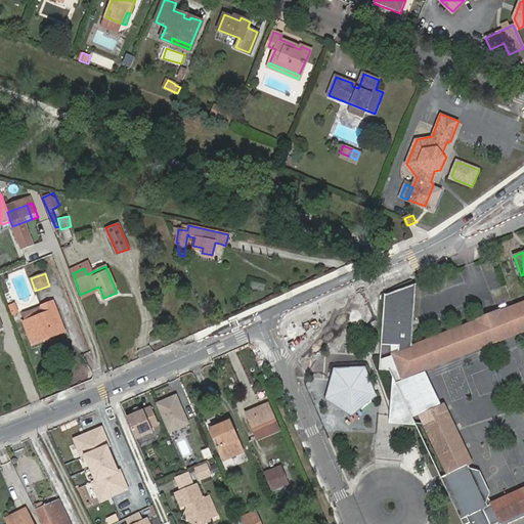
[(404,379),(426,370),(523,332),(523,302),(501,312),(500,310),(475,319),(476,321),(413,346),(418,284),(385,296),(382,345),(392,346),(400,346),(401,351),(394,354),(404,379)]
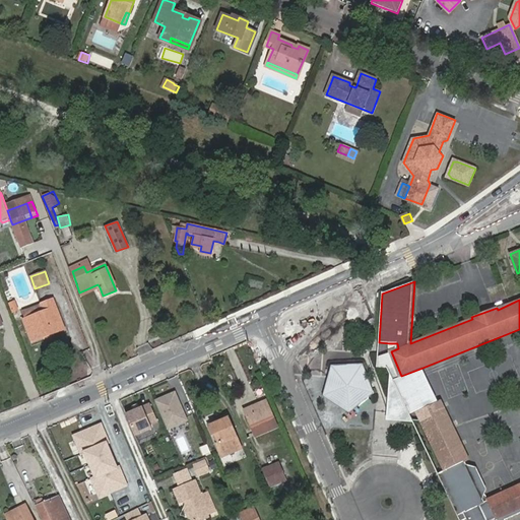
[(98,284),(79,293),(80,296),(100,287),(98,284)]
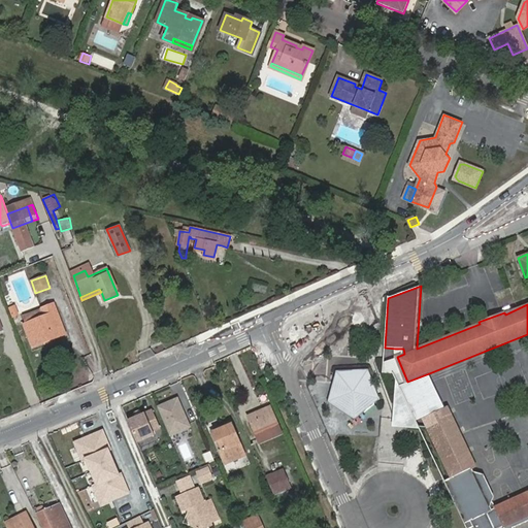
[(33,345),(43,342),(42,339),(53,336),(54,338),(65,334),(54,303),(42,307),(45,317),(40,319),(37,310),(24,316),(27,324),(25,325),(33,345)]
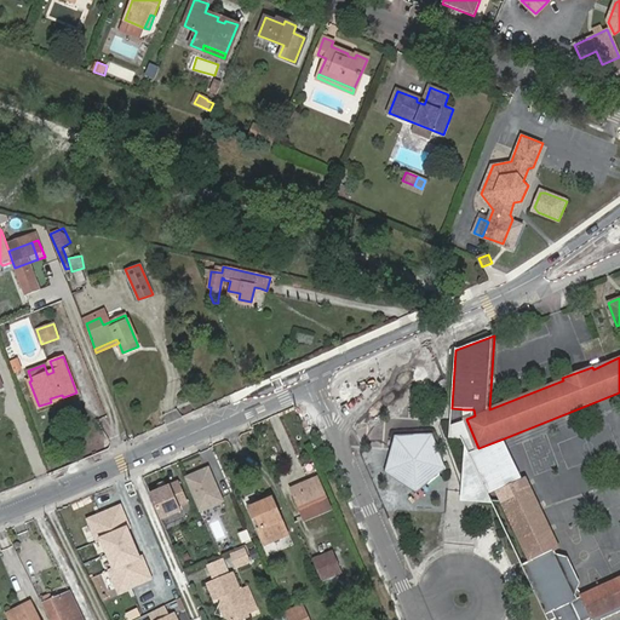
[(10,361),(16,377),(24,373),(18,359),(10,361)]
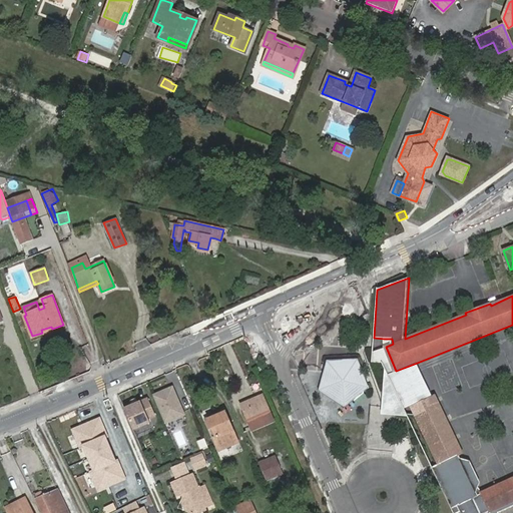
[(392,339),(384,339),(384,347),(386,347),(393,344),(392,339)]
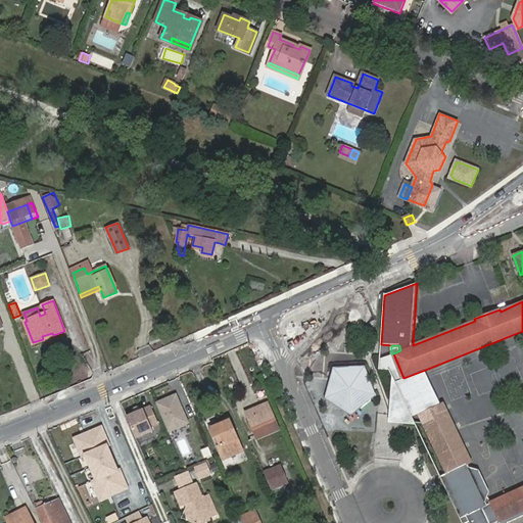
[(395,381),(403,378),(393,353),(391,353),(381,359),(381,371),(389,371),(394,382),(395,381)]
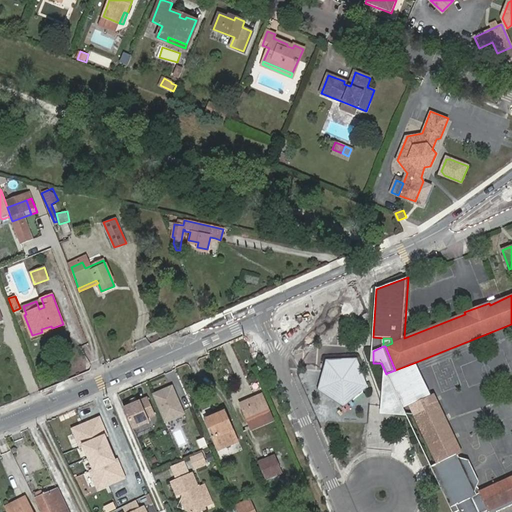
[(355,390),(360,395),(369,387),(357,358),(325,360),(323,372),(330,374),(327,387),(344,398),(355,390)]
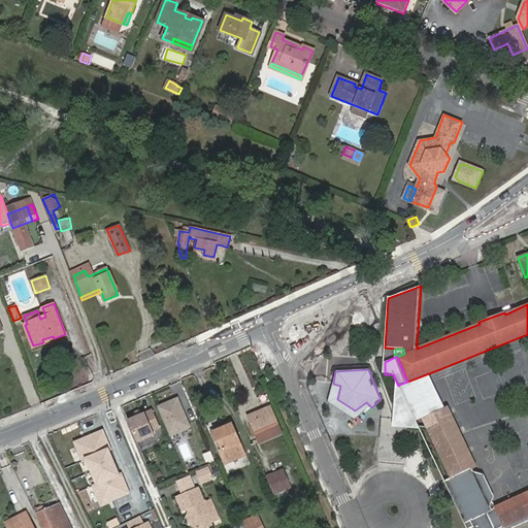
[(446,406),(429,373),(407,382),(399,385),(398,386),(416,421),(446,406)]
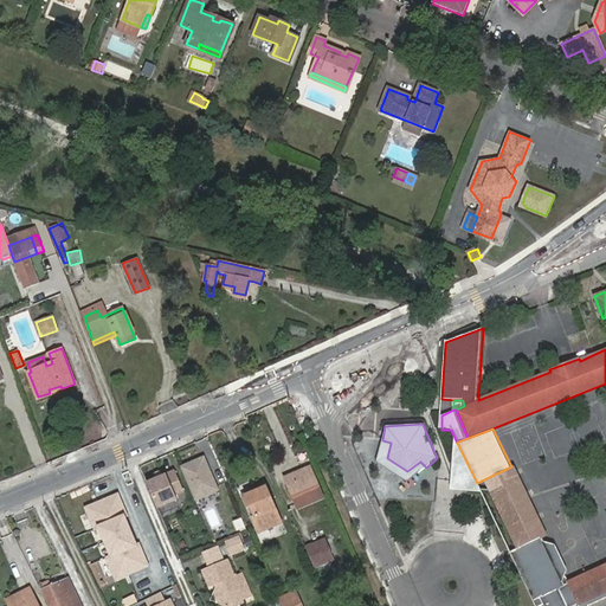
[(407,482),(426,468),(420,462),(407,471),(387,458),(391,443),(382,440),(376,462),(407,482)]
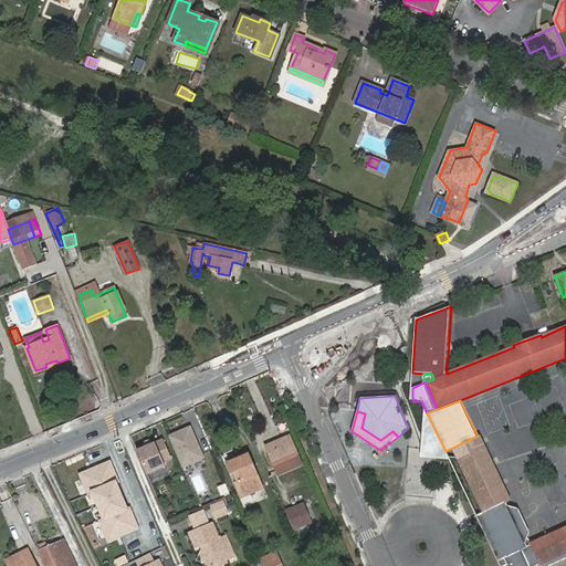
[(449,459),(446,451),(427,413),(423,457),(449,459)]
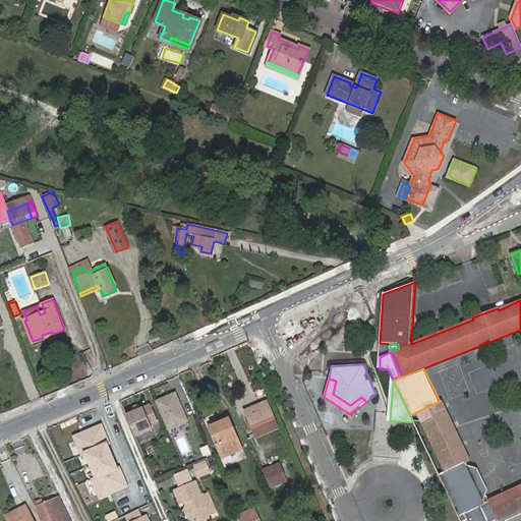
[(176,391),(155,400),(168,430),(189,421),(176,391)]
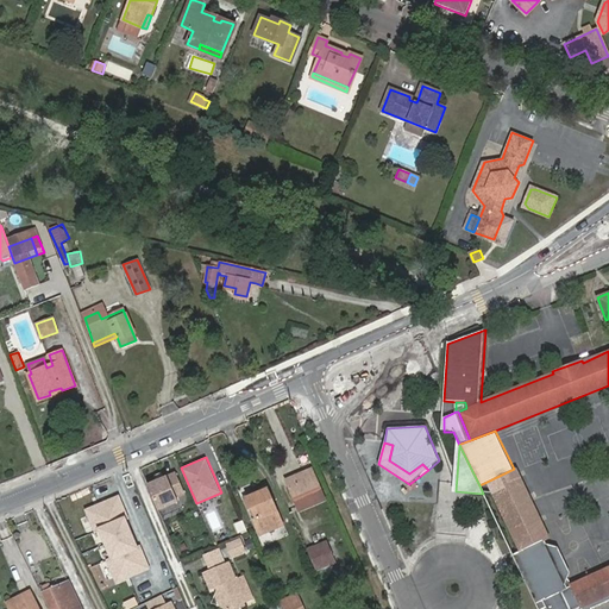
[(300,512),(311,507),(325,501),(312,470),(302,473),(305,479),(289,487),(300,512)]
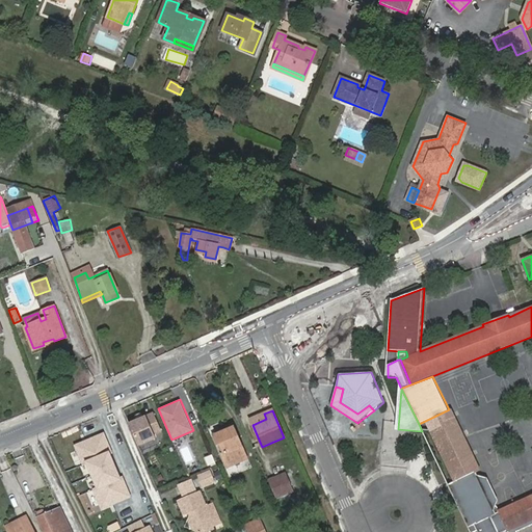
[(154,411),(129,422),(139,445),(164,434),(154,411)]
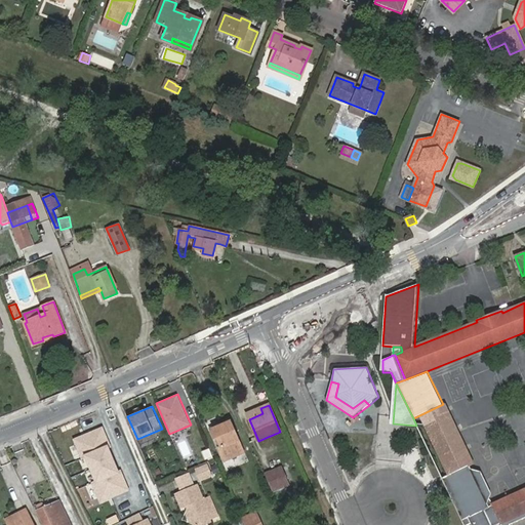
[(511,524),(509,521),(524,513),(524,489),(490,506),(471,465),(474,463),(446,406),(422,417),(450,475),(442,478),(462,521),(471,517),(474,524),(498,524),(501,524),(500,524),(511,524)]
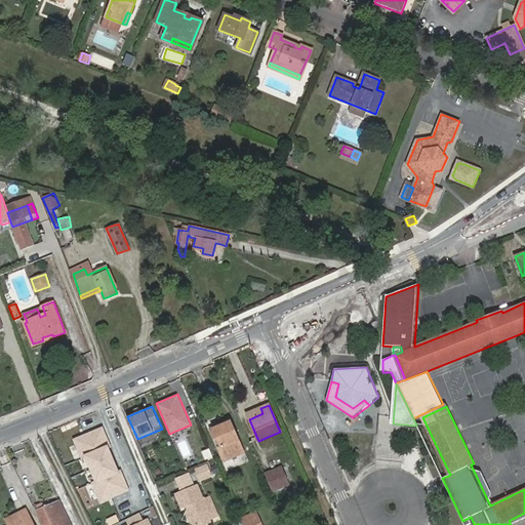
[(247,414),(249,419),(263,413),(260,408),(247,414)]
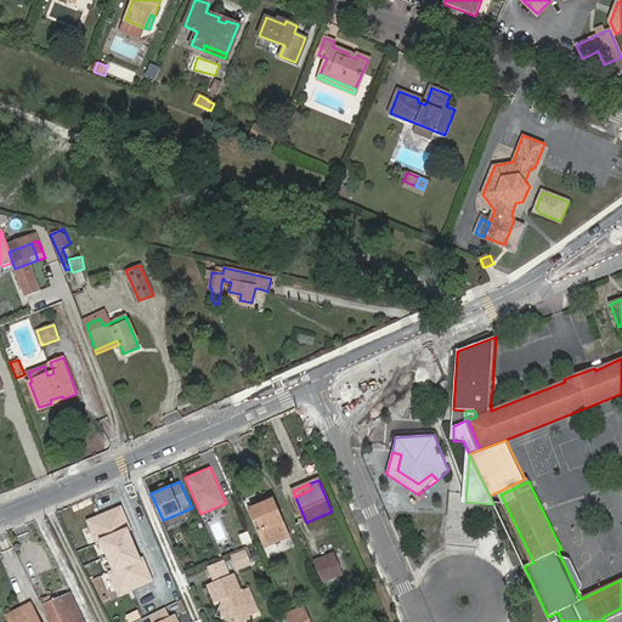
[(266,547),(276,543),(289,537),(273,499),(249,509),(254,519),(255,519),(261,531),(260,532),(266,547)]
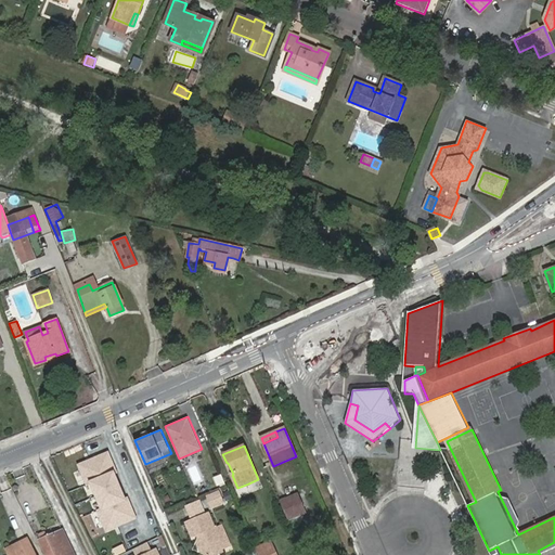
[(110,452),(79,465),(87,485),(92,482),(104,511),(101,512),(108,528),(136,517),(128,498),(125,499),(115,474),(118,473),(110,452)]
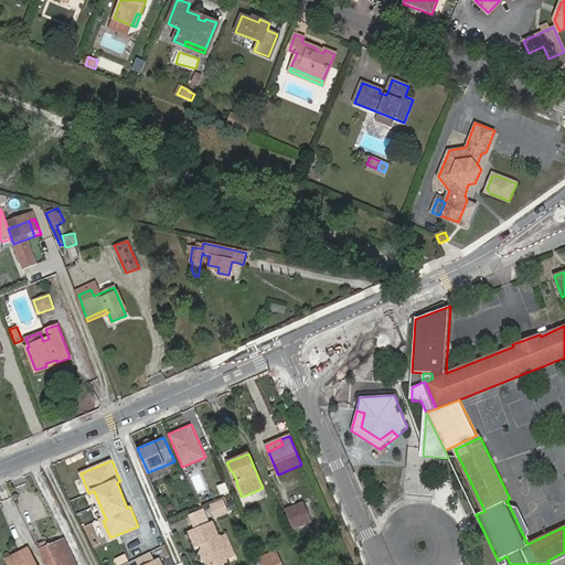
[(217,486),(221,496),(230,492),(226,482),(217,486)]
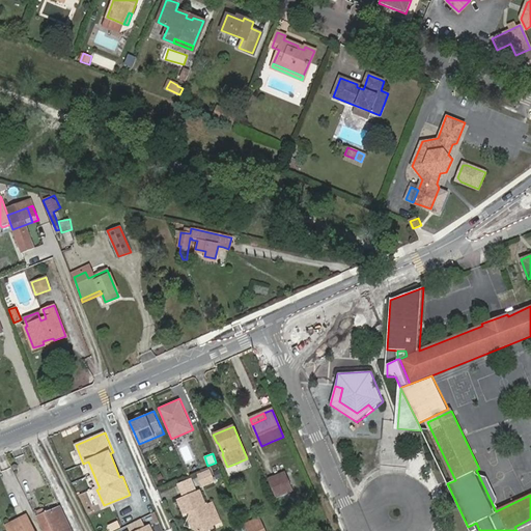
[(197,475),(202,487),(216,482),(211,469),(197,475)]
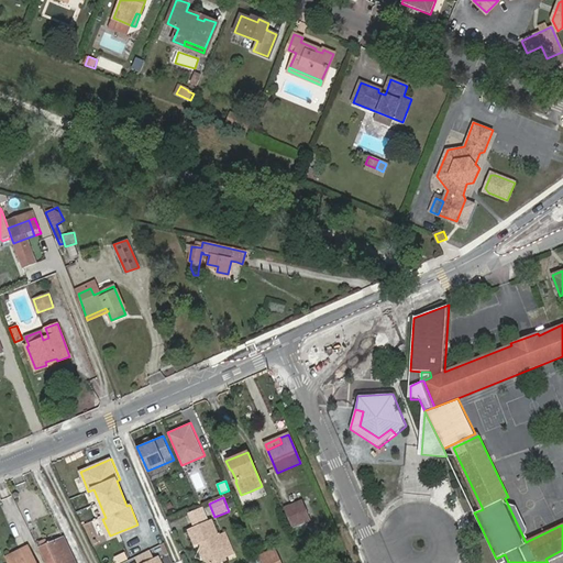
[(285,508),(294,528),(309,520),(301,501),(285,508)]
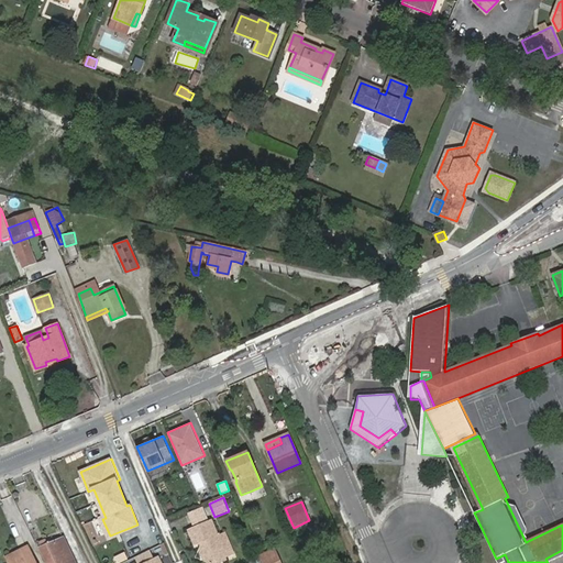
[(203,507),(187,514),(192,526),(209,520),(203,507)]
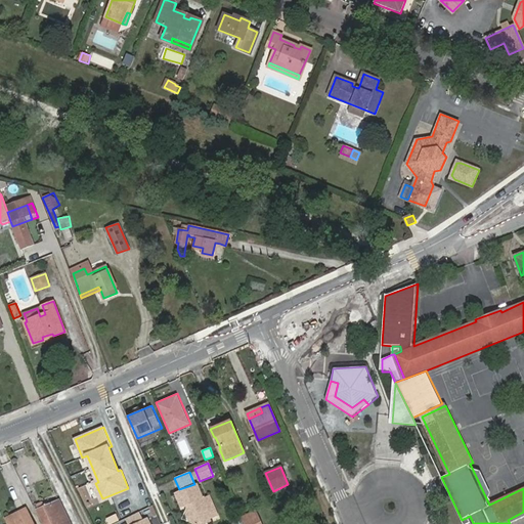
[(185,513),(189,521),(192,522),(193,523),(203,523),(207,523),(208,518),(216,514),(210,501),(204,505),(202,498),(195,485),(175,494),(181,507),(185,506),(186,509),(185,513)]
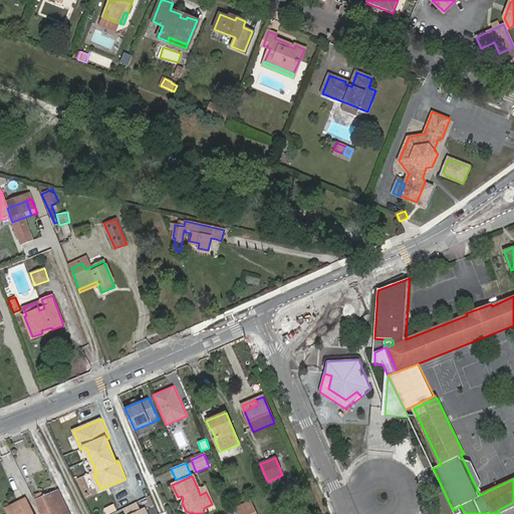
[(200,495),(206,492),(204,486),(198,489),(200,495)]
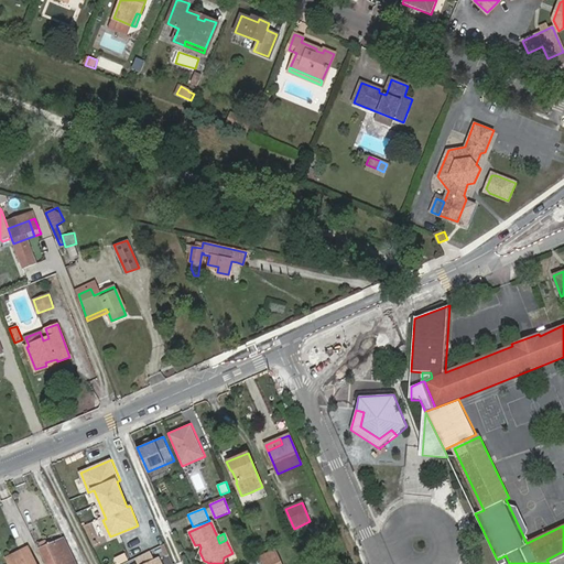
[(49,545),(40,549),(46,563),(76,563),(64,538),(49,545)]
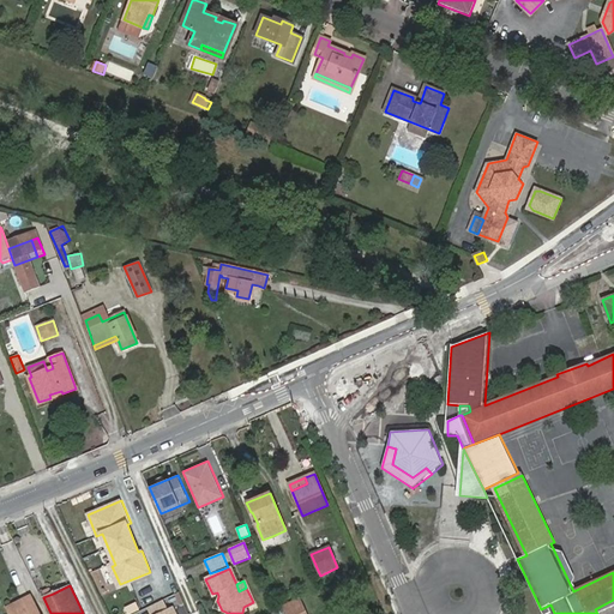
[(40,590),(43,597),(53,594),(49,587),(40,590)]
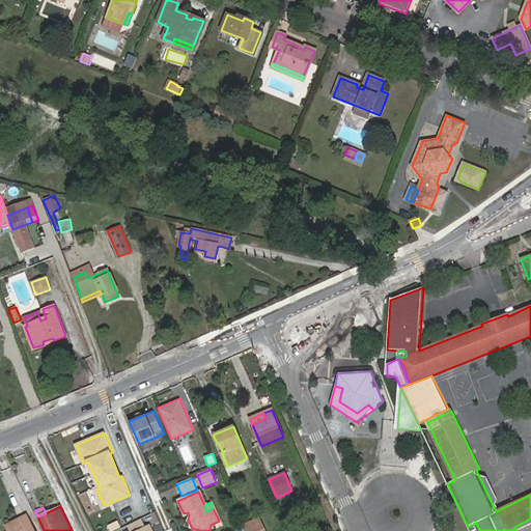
[(129,514),(111,523),(115,530),(116,530),(133,524),(129,514)]
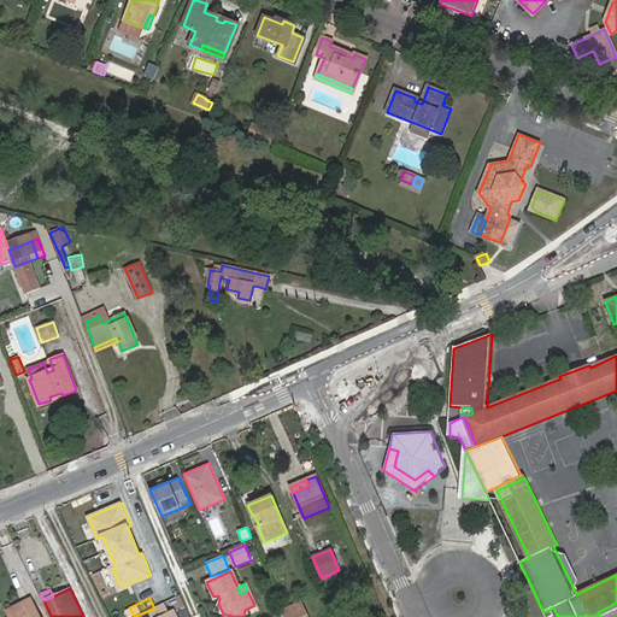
[(24,609),(12,615),(13,616),(40,616),(31,599),(22,604),(24,609)]
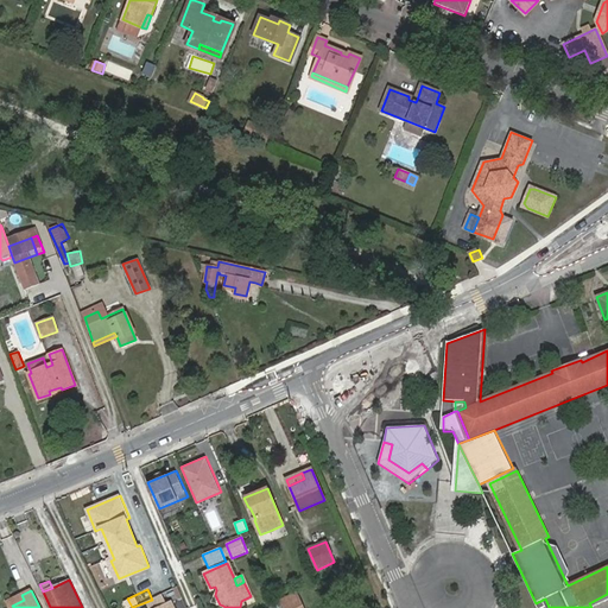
[(282,605),(298,596),(296,593),(280,600),(282,605)]
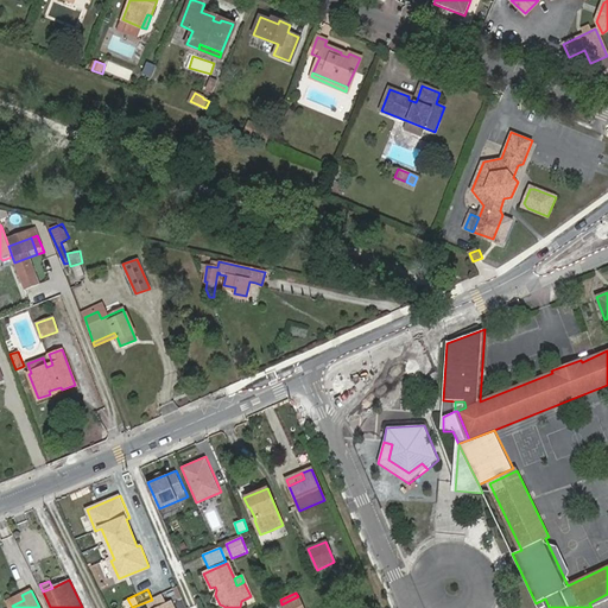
[(8,607),(12,606),(24,600),(21,595),(6,602),(8,607)]
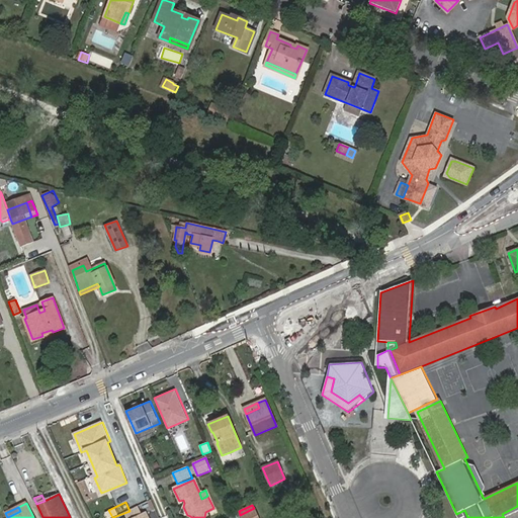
[(240,515),(241,517),(258,517),(254,508),(240,515)]
